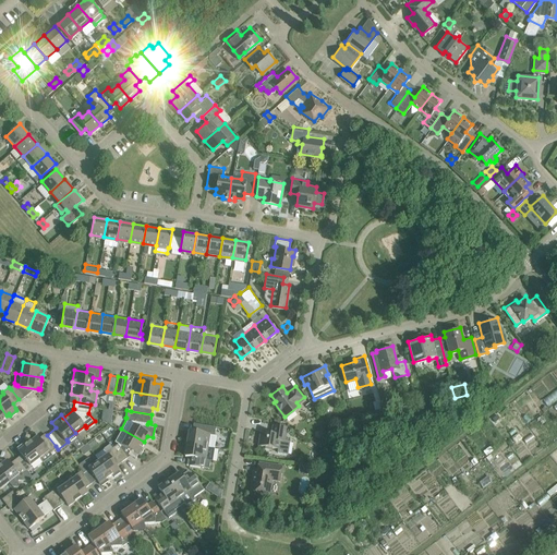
[(189,429),(186,442),(214,446),(216,433),(214,433),(215,424),(195,421),(194,430),(189,429)]
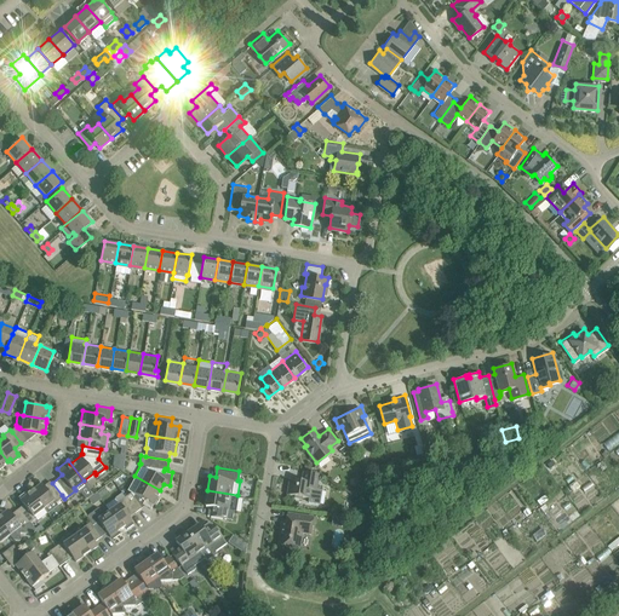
[(120,482),(129,477),(124,470),(115,475),(120,482)]
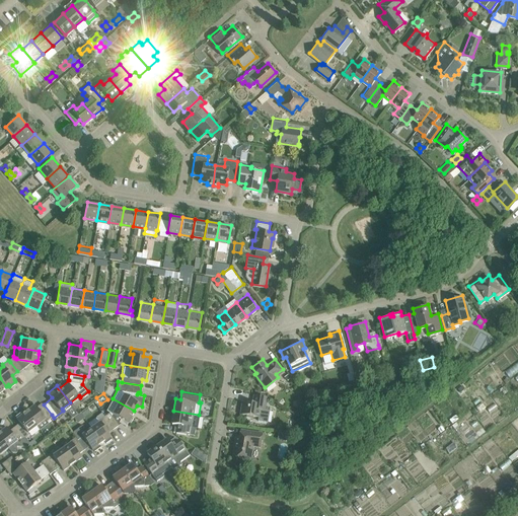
[(241,399),(239,412),(245,414),(245,416),(252,417),(252,415),(257,416),(257,418),(268,420),(269,409),(265,408),(267,395),(253,393),(251,401),(241,399)]
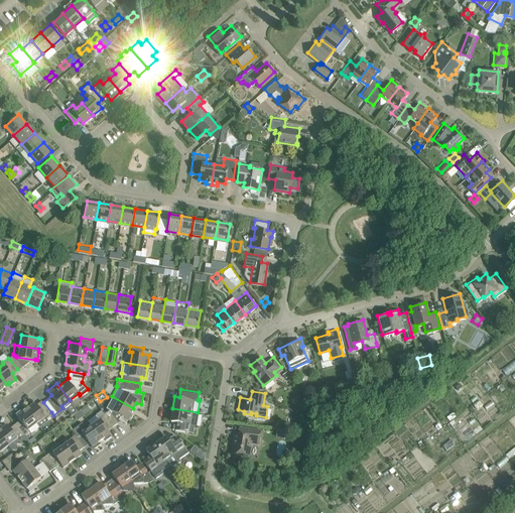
[(299,395),(295,400),(301,405),(305,399),(299,395)]
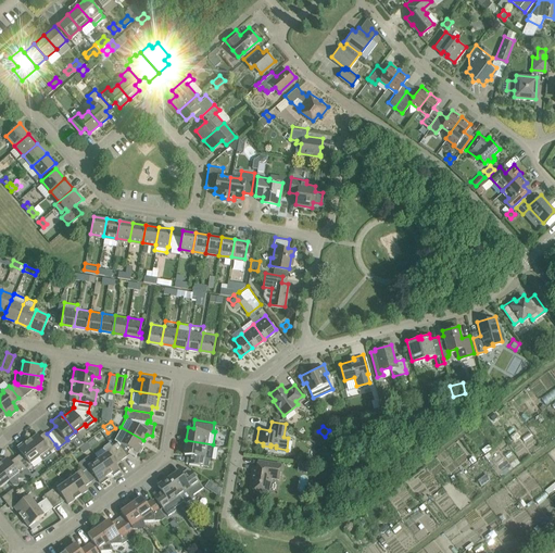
[(120,443),(121,441),(129,447),(127,450),(129,452),(135,454),(138,450),(139,451),(143,444),(141,443),(143,440),(121,427),(114,438),(117,440),(120,443)]
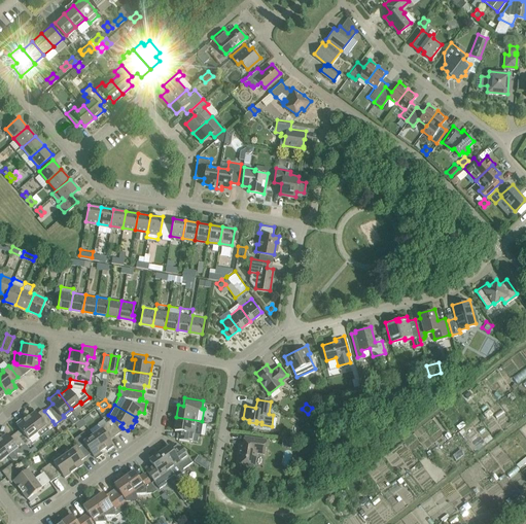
[(35,409),(26,416),(37,430),(45,424),(46,425),(53,421),(44,411),(42,408),(37,412),(35,409)]
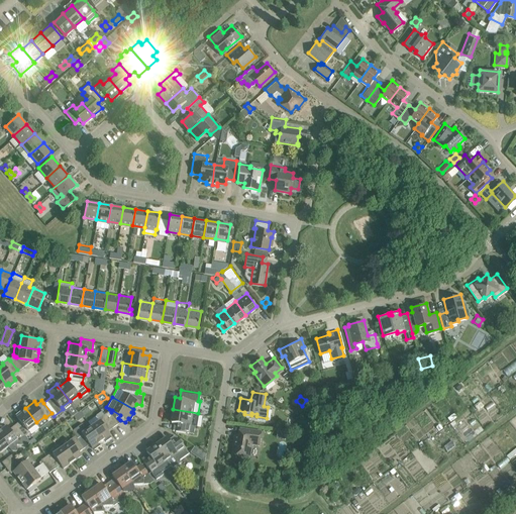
[(19,419),(14,423),(24,434),(29,430),(27,429),(36,422),(25,408),(23,410),(21,408),(15,413),(17,415),(16,415),(19,419)]
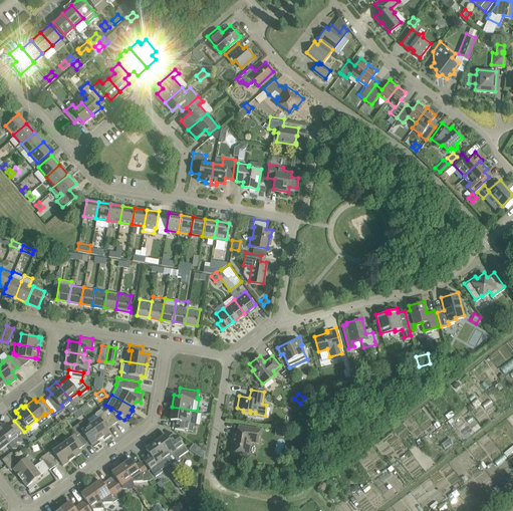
[(98,417),(90,423),(100,437),(103,435),(104,437),(110,433),(108,431),(109,431),(106,427),(111,423),(102,411),(100,407),(94,411),(98,417)]
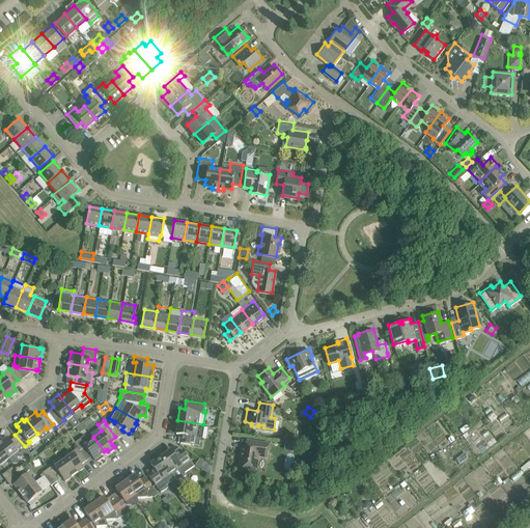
[(106,424),(115,437),(123,432),(121,429),(123,426),(115,421),(114,423),(112,420),(106,424)]
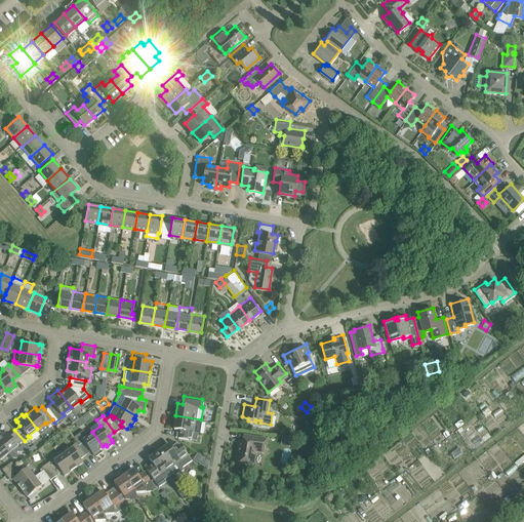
[(201,419),(175,415),(173,427),(178,428),(177,436),(196,439),(197,431),(199,431),(201,419)]
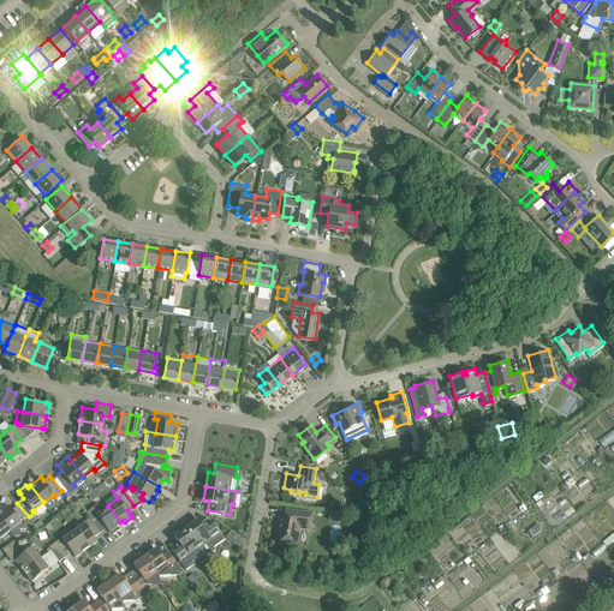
[(97,501),(85,509),(89,515),(91,519),(100,531),(106,526),(109,531),(109,529),(112,532),(119,527),(117,525),(120,522),(108,505),(103,509),(97,501)]
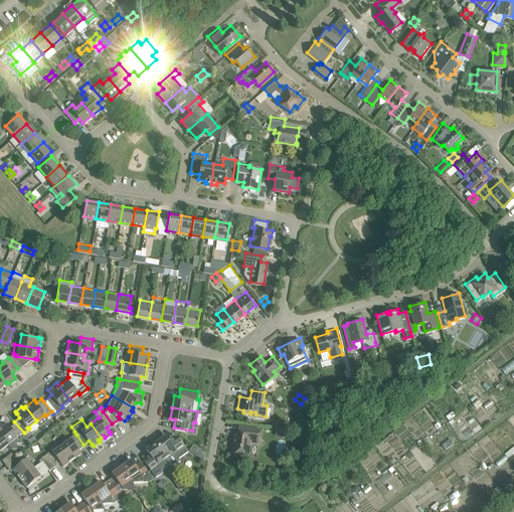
[(6,421),(0,425),(0,432),(8,443),(11,447),(16,447),(16,441),(26,442),(29,439),(24,433),(14,421),(9,425),(6,421)]
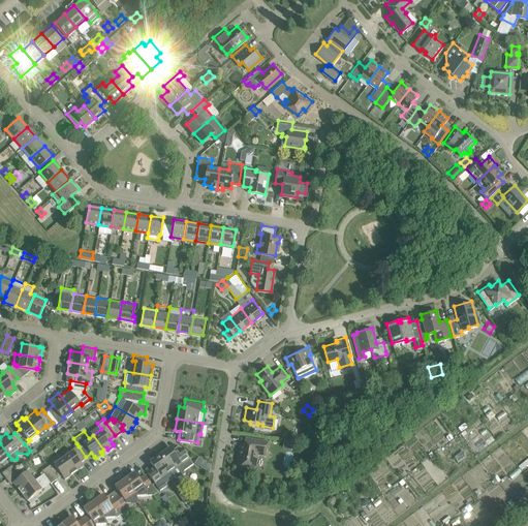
[(237,463),(255,466),(257,453),(265,454),(267,439),(245,436),(244,443),(240,442),(237,463)]
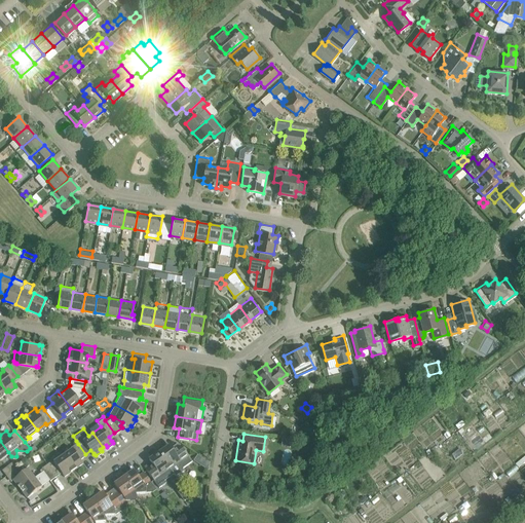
[(8,452),(0,441),(0,458),(8,452)]
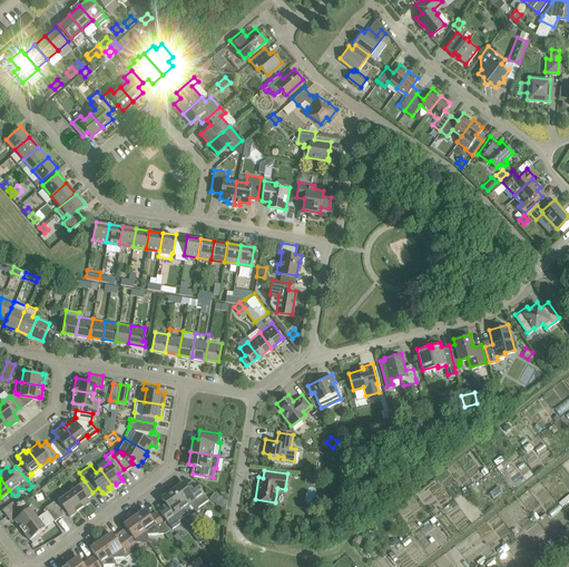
[(78,485),(68,491),(79,508),(89,500),(87,496),(92,492),(85,481),(82,478),(76,482),(78,485)]
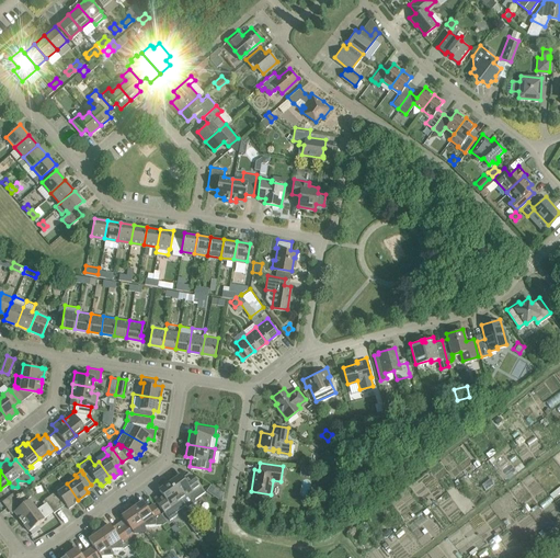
[(180,473),(169,480),(186,504),(195,500),(194,497),(204,490),(192,473),(191,474),(190,473),(183,478),(180,473)]
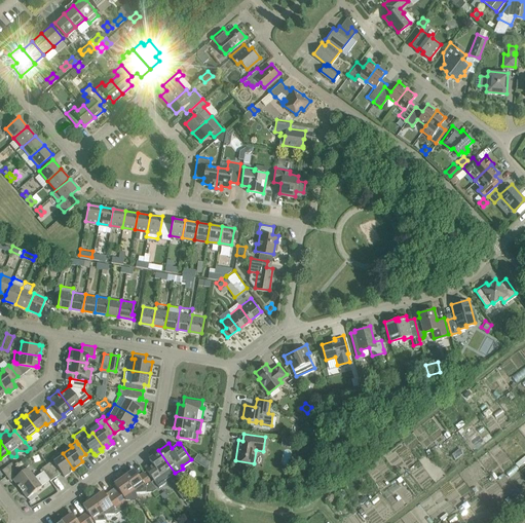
[(174,472),(158,450),(149,457),(152,461),(146,467),(159,485),(165,480),(164,478),(174,472)]
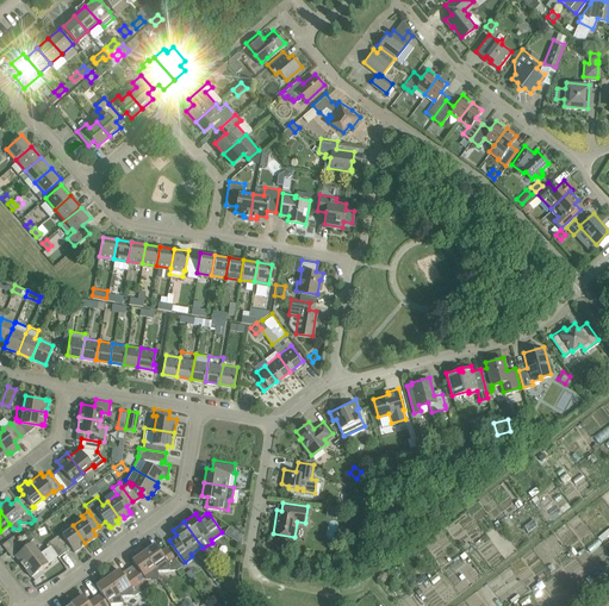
[(61,531),(54,536),(64,550),(64,549),(70,545),(74,550),(85,543),(73,525),(62,532),(61,531)]
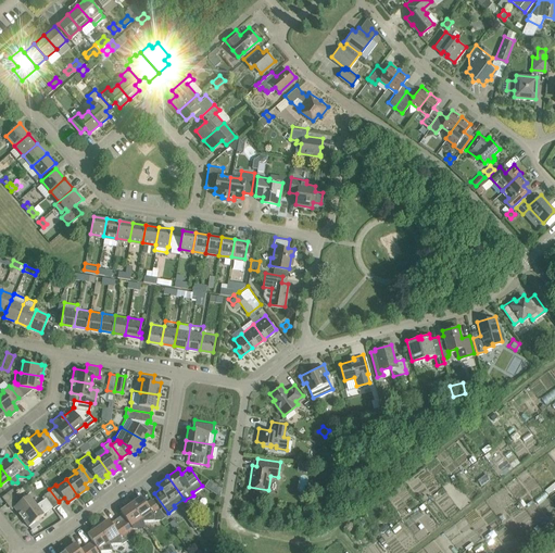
[(5,492),(10,498),(14,494),(17,492),(19,491),(14,485),(5,492)]
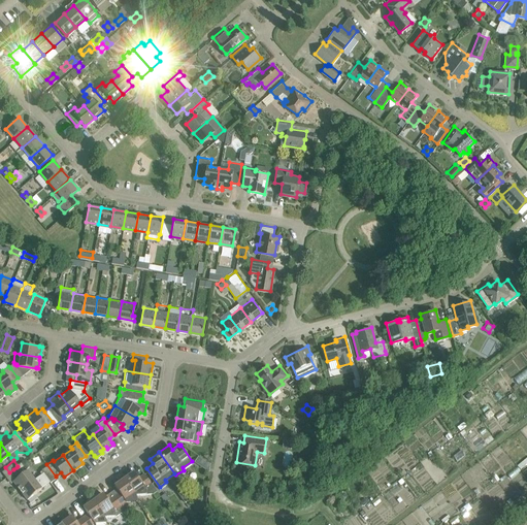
[(12,480),(20,489),(34,478),(23,463),(18,466),(17,467),(13,469),(9,472),(14,479),(12,480)]
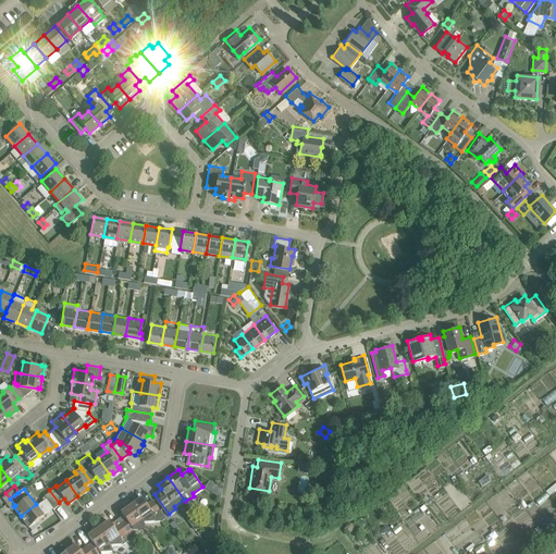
[(59,503),(49,490),(44,494),(46,496),(47,499),(52,506),(52,507),(59,503)]
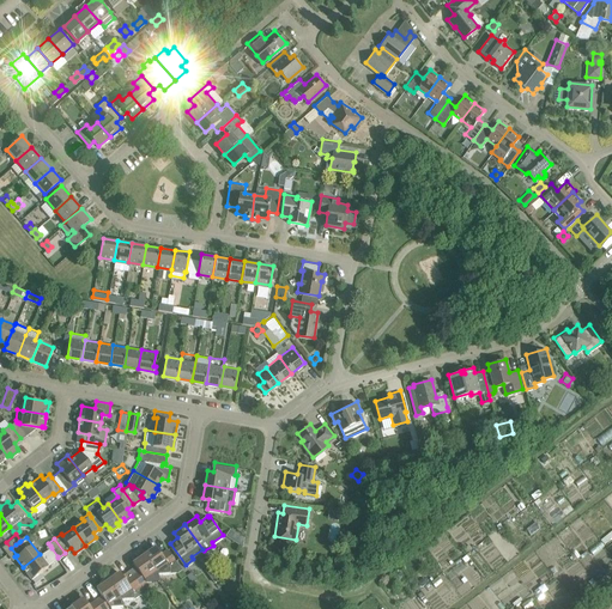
[(156,544),(144,553),(158,572),(177,571),(181,567),(167,547),(161,552),(156,544)]
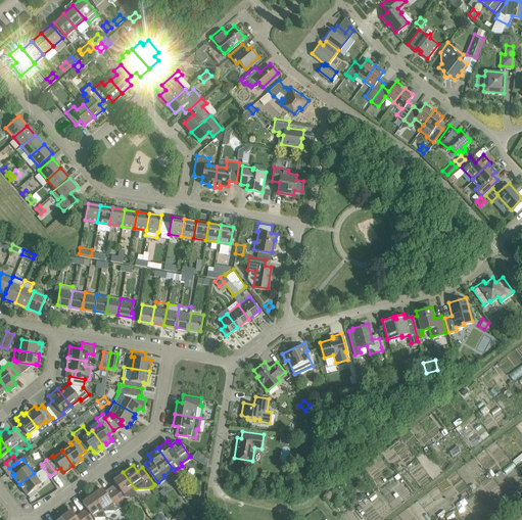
[(19,484),(27,493),(41,482),(40,481),(49,475),(44,468),(43,466),(34,473),(19,484)]
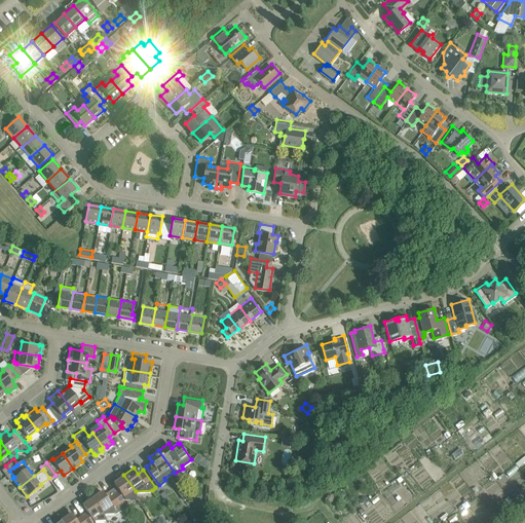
[(115,484),(110,488),(119,502),(117,505),(120,509),(126,505),(123,499),(125,498),(136,497),(136,491),(123,475),(114,482),(115,484)]
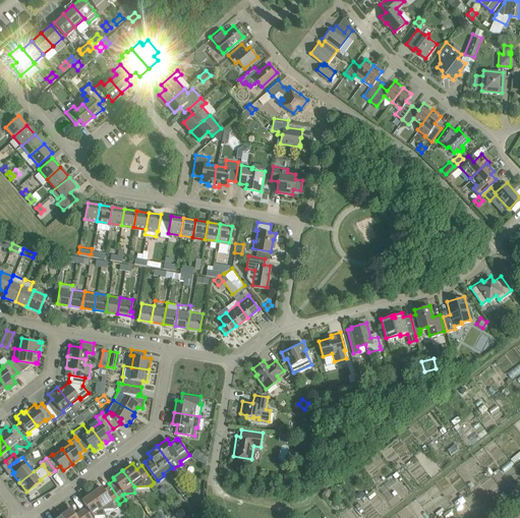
[(93,486),(90,488),(103,509),(113,508),(119,504),(116,500),(118,498),(109,483),(103,487),(101,485),(98,487),(98,486),(97,485),(93,486)]
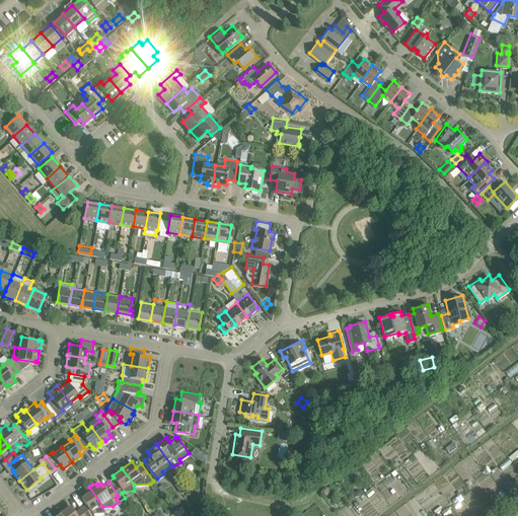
[(84,495),(81,497),(85,503),(80,507),(86,515),(88,515),(91,515),(105,515),(103,512),(102,507),(91,490),(89,487),(85,490),(83,494),(84,495)]
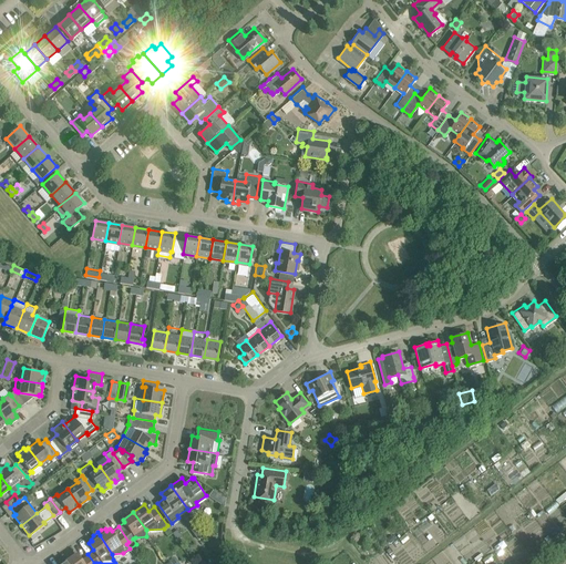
[(215,539),(208,542),(218,557),(219,557),(220,540),(215,539)]
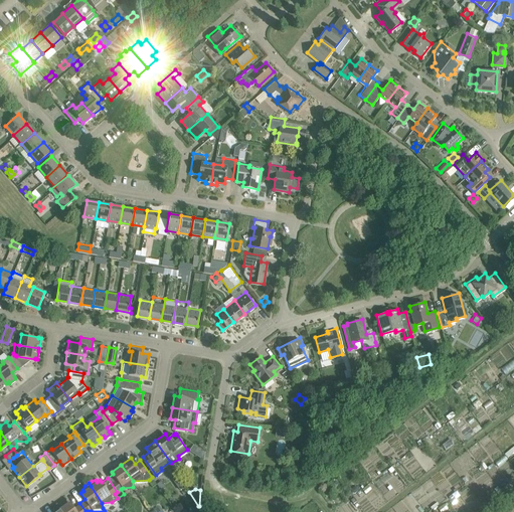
[(61,503),(58,505),(60,508),(62,511),(86,511),(79,503),(73,507),(69,501),(66,503),(65,502),(61,503)]
